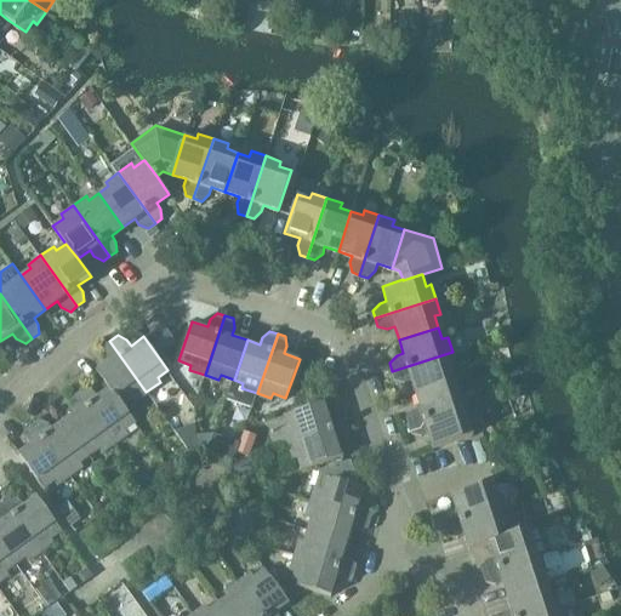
[(146,392),(109,341),(104,344),(106,354),(109,360),(97,370),(109,387),(123,403),(131,395),(135,400),(146,392)]
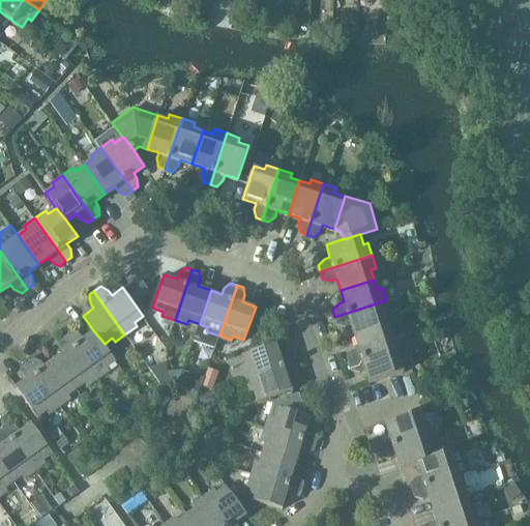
[(351,323),(355,337),(389,325),(385,315),(390,313),(386,300),(334,317),(336,323),(345,325),(351,323)]
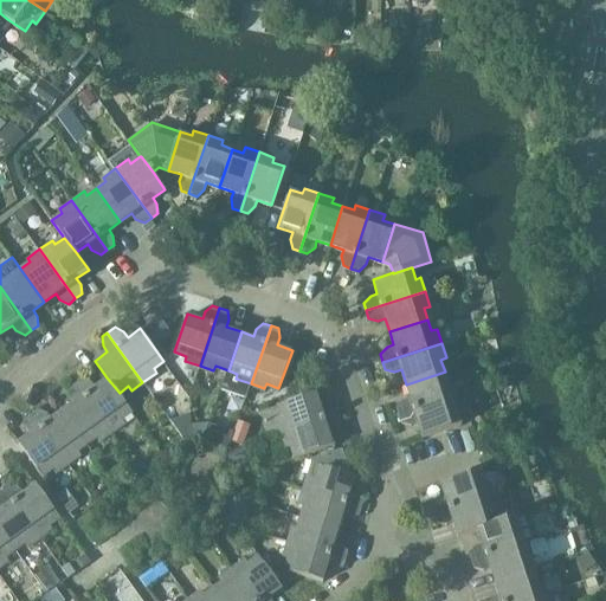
[(397,406),(399,413),(457,394),(452,380),(447,381),(445,372),(406,385),(410,396),(403,399),(397,406)]
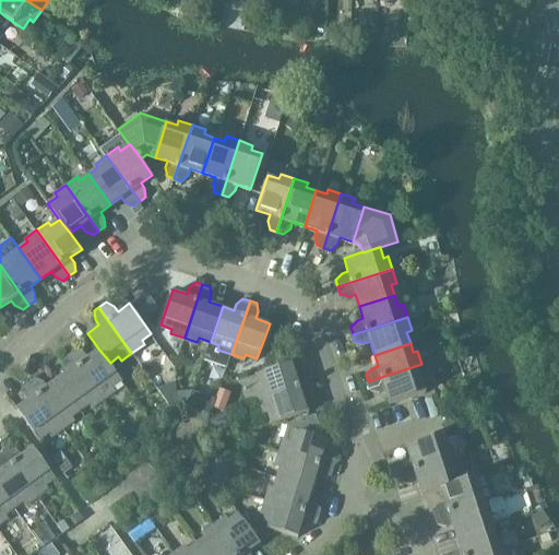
[(110,363),(98,349),(88,356),(84,351),(76,347),(69,352),(102,399),(115,389),(111,386),(121,378),(110,363)]
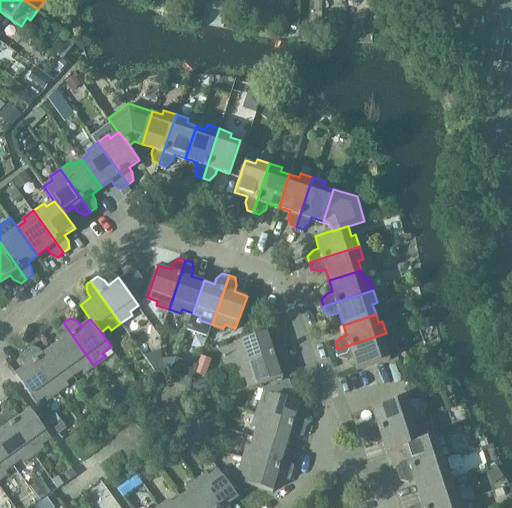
[(63,339),(53,346),(73,374),(81,368),(84,371),(93,365),(63,322),(59,326),(60,334),(63,339)]
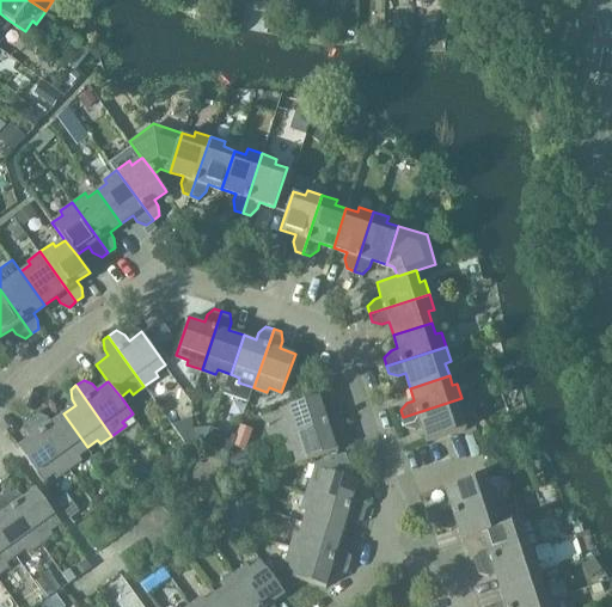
[(279,421),(283,435),(342,416),(341,409),(330,406),(324,409),(319,394),(280,406),(283,418),(279,421)]
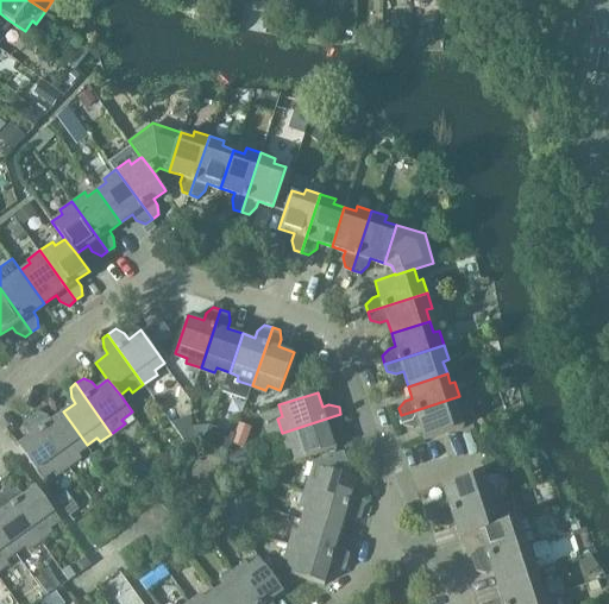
[(459,396),(401,415),(403,423),(413,425),(420,423),(425,438),(464,425),(459,413),(464,411),(459,396)]
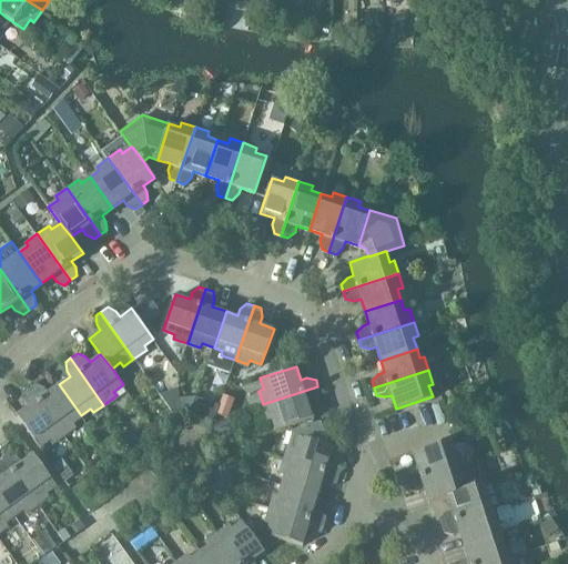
[(37,382),(31,386),(64,433),(75,425),(72,421),(81,415),(59,384),(49,392),(44,386),(37,382)]
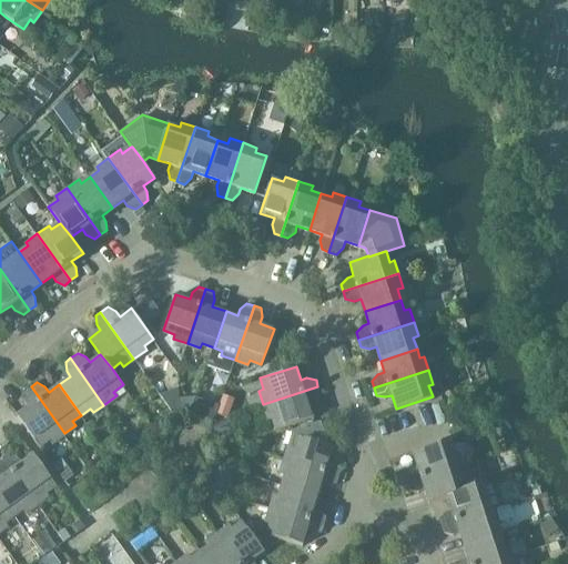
[(64,433),(31,386),(24,391),(24,401),(29,405),(17,414),(40,445),(49,437),(52,442),(64,433)]
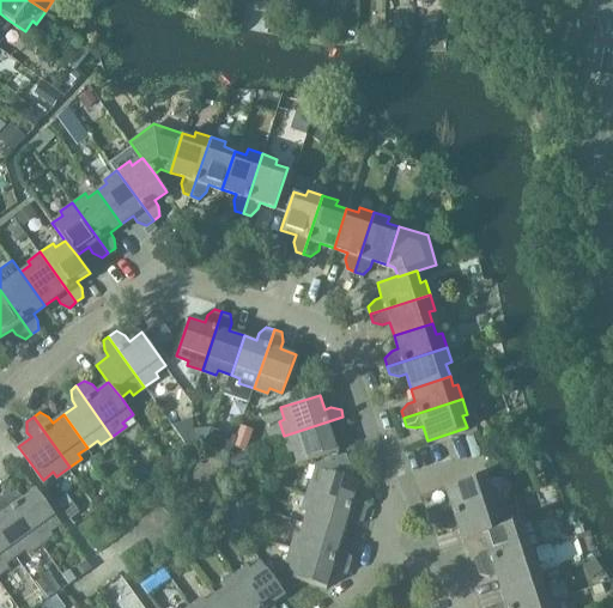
[(343,417),(284,436),(289,451),(293,449),(297,462),(337,449),(332,435),(339,432),(346,425),(343,417)]
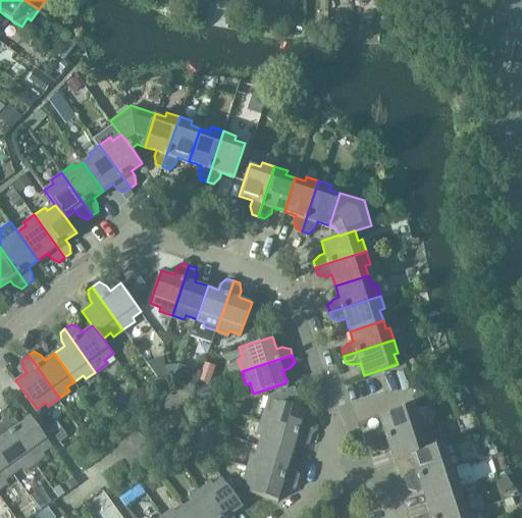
[(264,408),(261,420),(311,435),(313,429),(308,423),(302,421),(306,408),(272,399),(269,409),(264,408)]
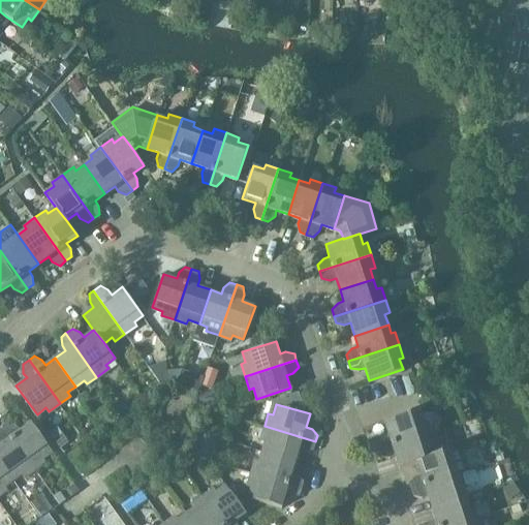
[(379,448),(430,431),(426,419),(422,420),(418,409),(384,421),(389,433),(382,435),(377,441),(379,448)]
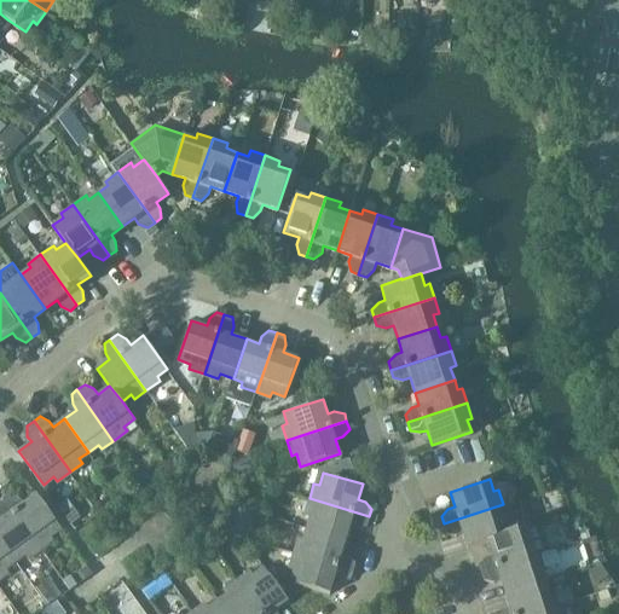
[(11,492),(5,497),(41,548),(53,539),(51,534),(62,527),(38,493),(24,503),(19,497),(11,492)]
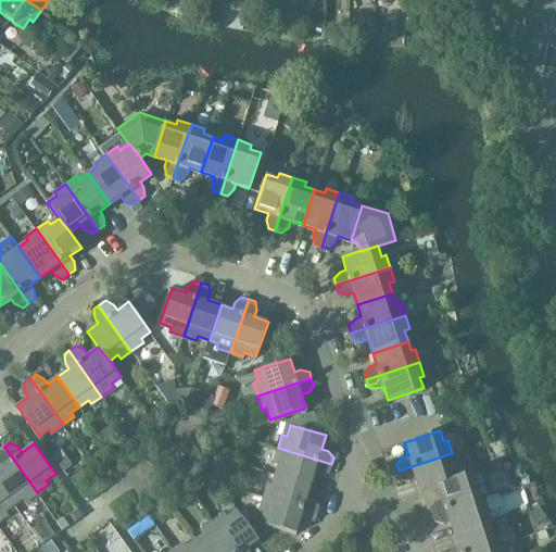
[(0,461),(2,465),(0,467),(0,484),(14,503),(23,497),(25,501),(37,492),(4,447),(0,449),(0,461)]
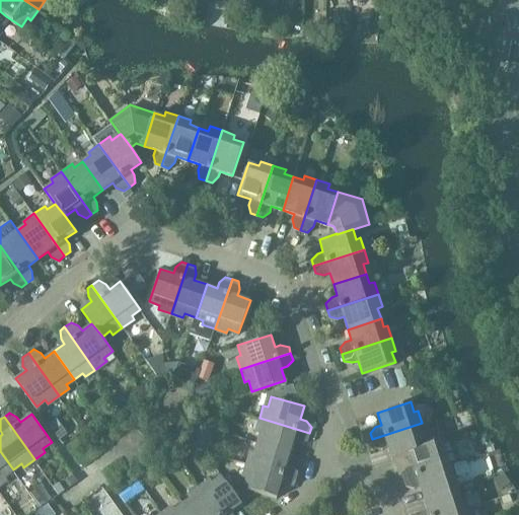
[(260,432),(256,441),(290,451),(294,440),(299,441),(307,440),(309,433),(260,418),(255,430),(260,432)]
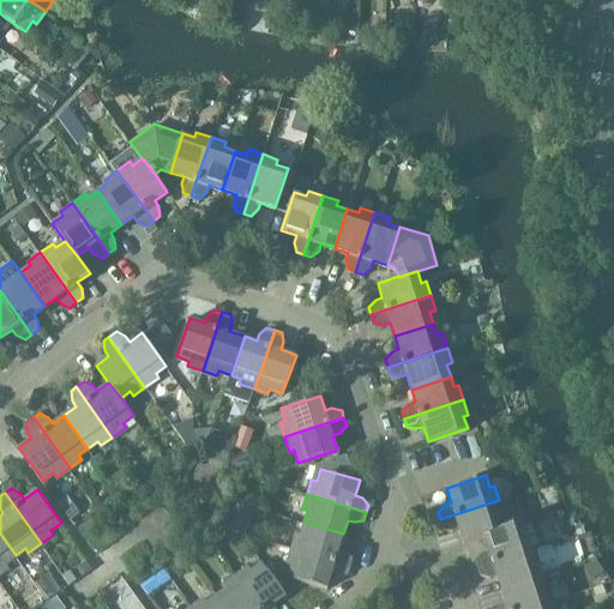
[(70,517),(78,511),(68,498),(64,498),(59,501),(70,517)]
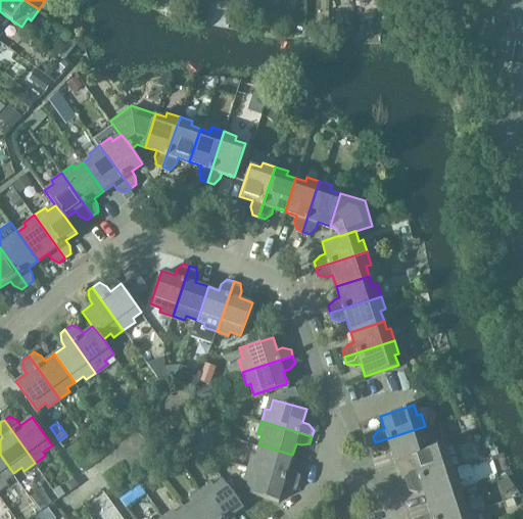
[(429,439),(425,426),(375,442),(377,450),(385,452),(391,450),(395,462),(413,457),(428,450),(425,440),(429,439)]
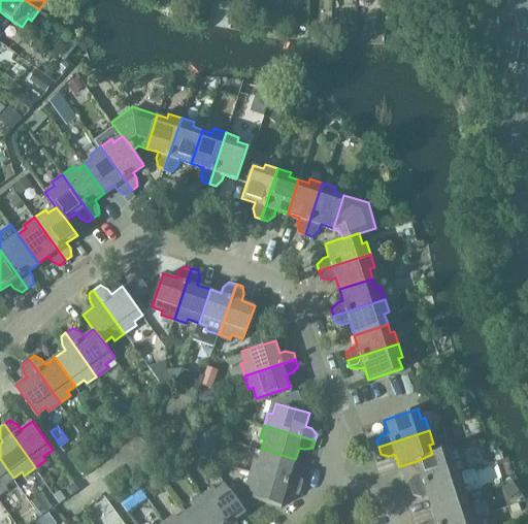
[(453,459),(450,448),(432,454),(417,461),(420,472),(415,473),(408,481),(410,487),(461,470),(458,458),(453,459)]
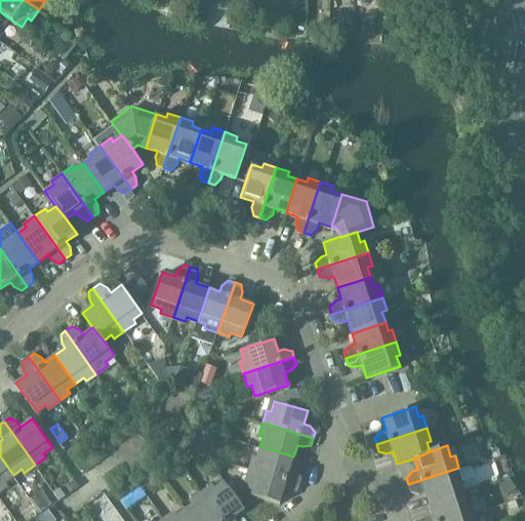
[(252,454),(248,468),(299,483),(301,476),(295,470),(290,469),(293,456),(259,446),(256,456),(252,454)]
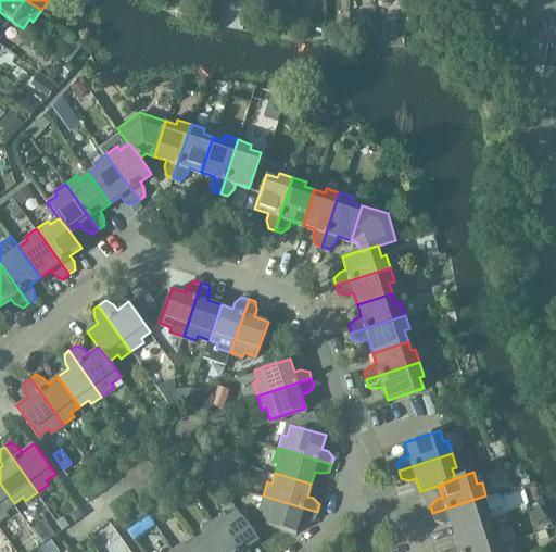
[(0,518),(8,513),(5,510),(14,503),(0,484),(0,518)]
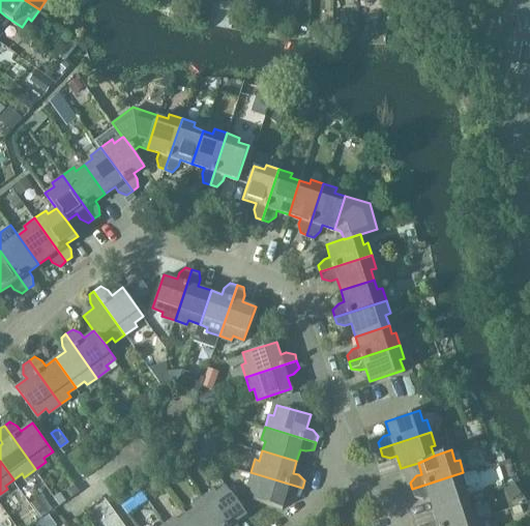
[(302,488),(251,472),(247,485),(252,486),(248,497),(283,507),(286,494),(292,496),(300,494),(302,488)]
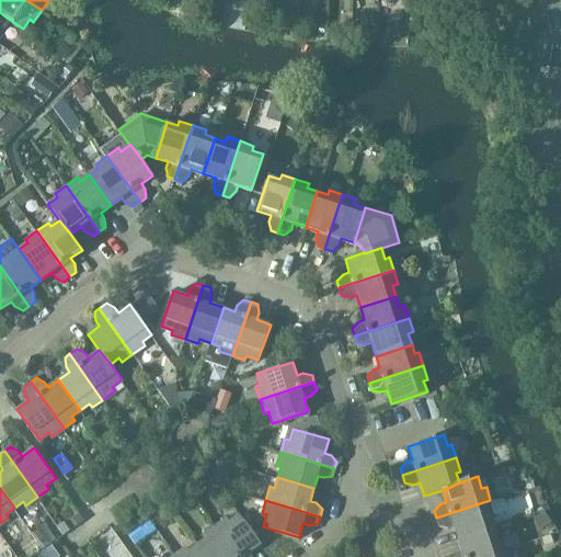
[(458,536),(493,525),(490,515),(494,513),(490,500),(436,518),(438,524),(447,526),(454,524),(458,536)]
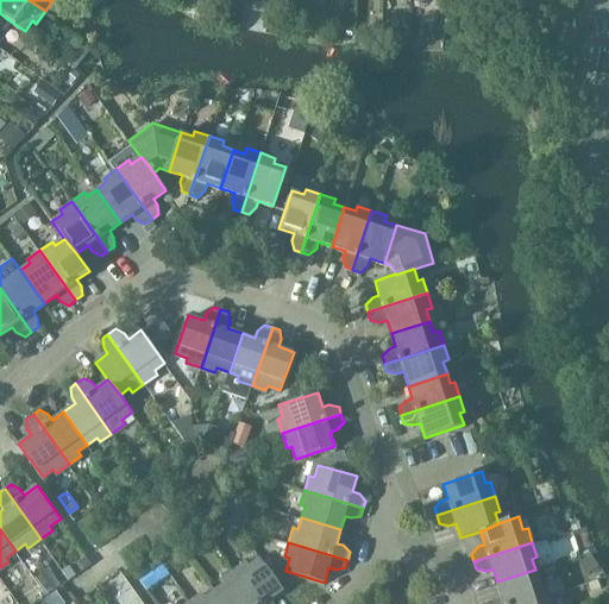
[(233,568),(258,603),(274,603),(275,603),(270,598),(283,589),(259,557),(249,564),(246,559),(233,568)]
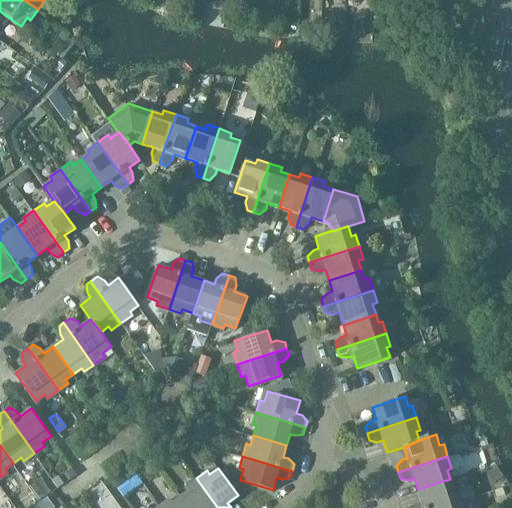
[(188,489),(180,495),(189,507),(217,507),(196,478),(186,485),(188,489)]
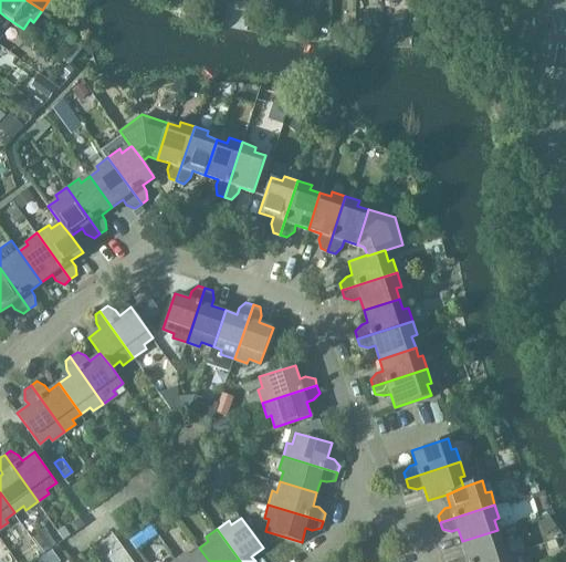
[(480,561),(511,552),(506,539),(501,540),(498,530),(462,541),(465,554),(460,557),(453,561),(480,561)]
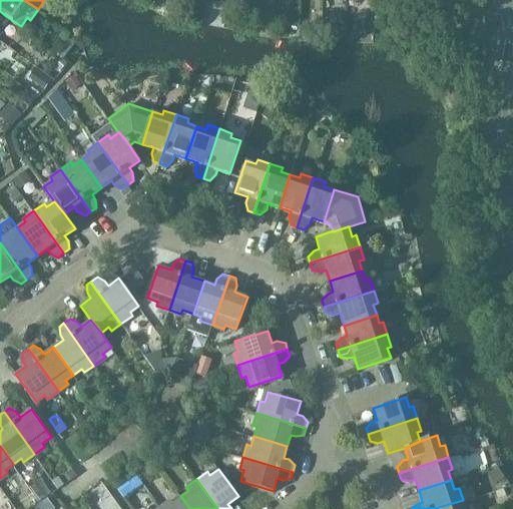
[(170,498),(159,505),(161,508),(189,508),(180,496),(172,501),(170,498)]
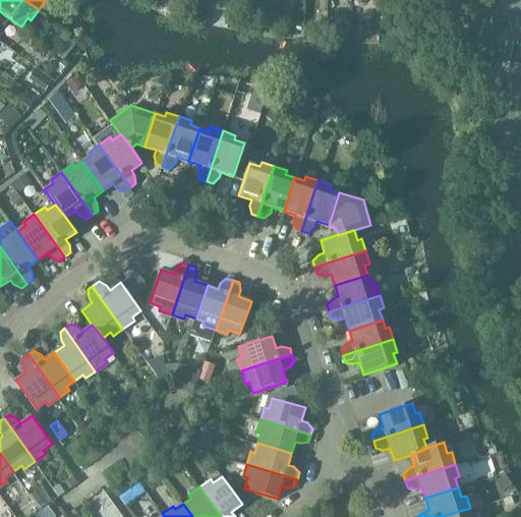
[(472,516),(470,508),(442,516),(472,516)]
